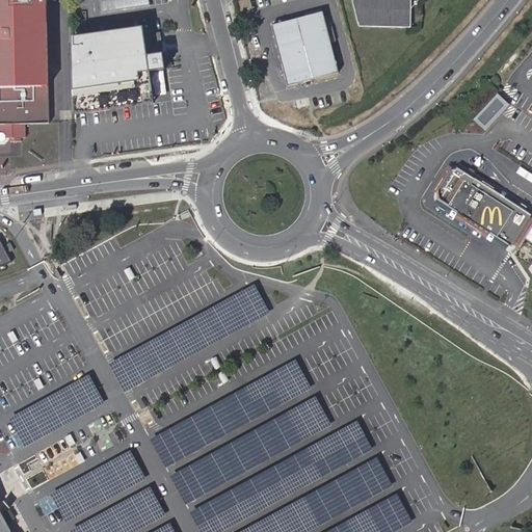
[(0,0),(0,139),(2,138),(2,137),(22,137),(21,124),(47,123),(46,0),(0,0)]
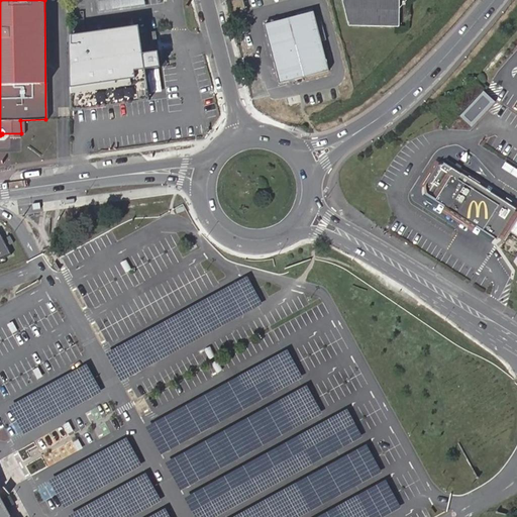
[(142,0),(97,0),(98,10),(143,5),(142,0)]
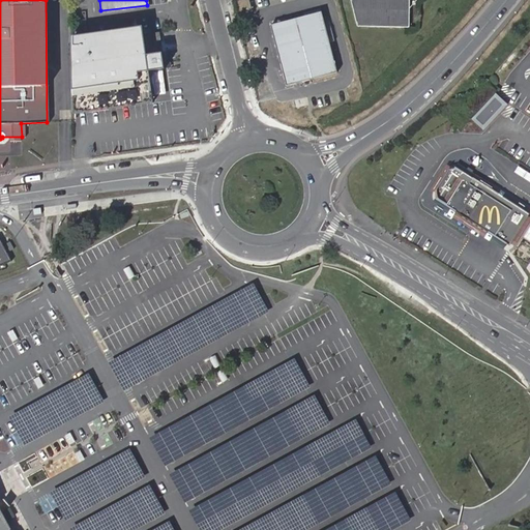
[(351,0),(356,24),(357,24),(359,25),(360,26),(362,26),(405,27),(406,26),(407,26),(409,24),(409,0),(351,0)]
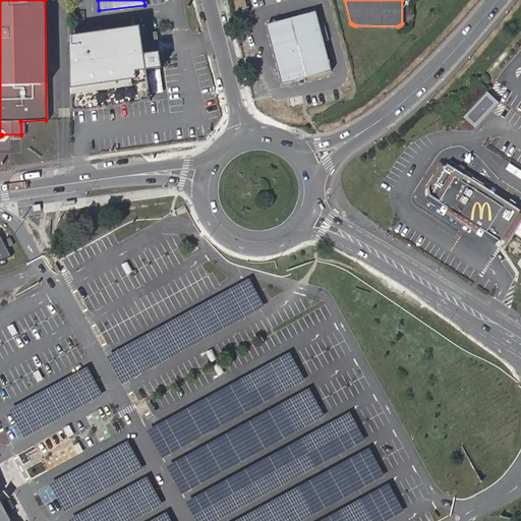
[(267,24),(282,84),(288,83),(293,81),(332,71),(316,11),(267,24)]
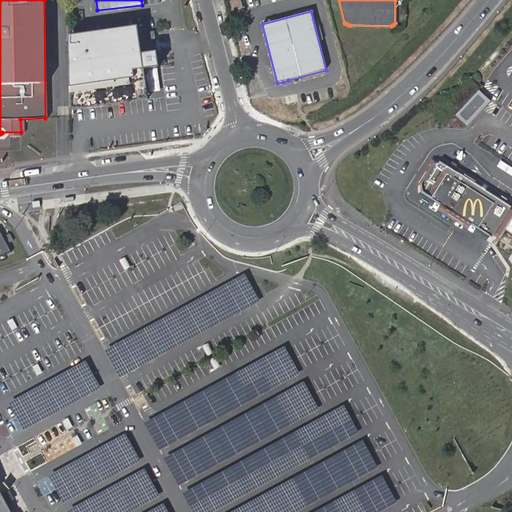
[(138,33),(69,42),(76,101),(146,92),(138,33)]
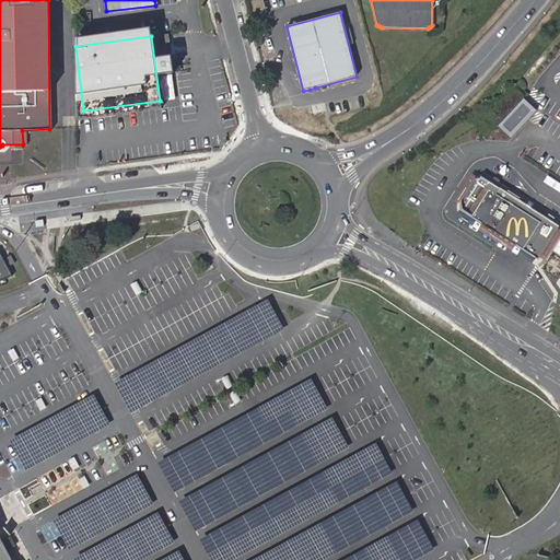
[(510,135),(532,111),(522,102),(500,126),(510,135)]
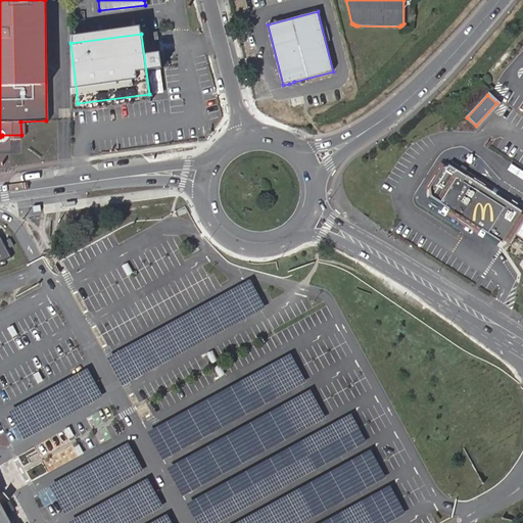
[(503,239),(521,210),(466,176),(467,175),(461,171),(455,171),(446,183),(440,191),(441,198),(442,201),(503,239)]
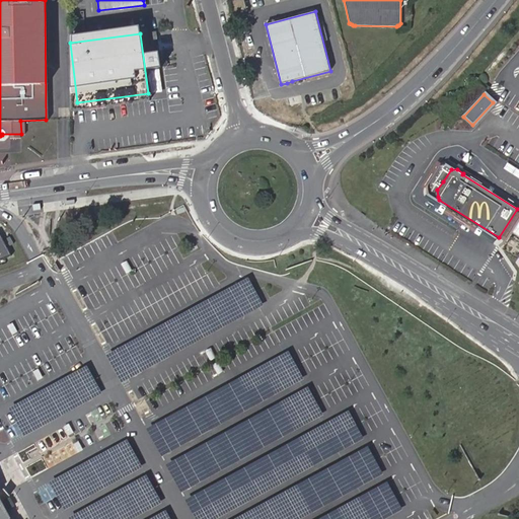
[(41,204),(19,207),(20,213),(42,210),(41,204)]
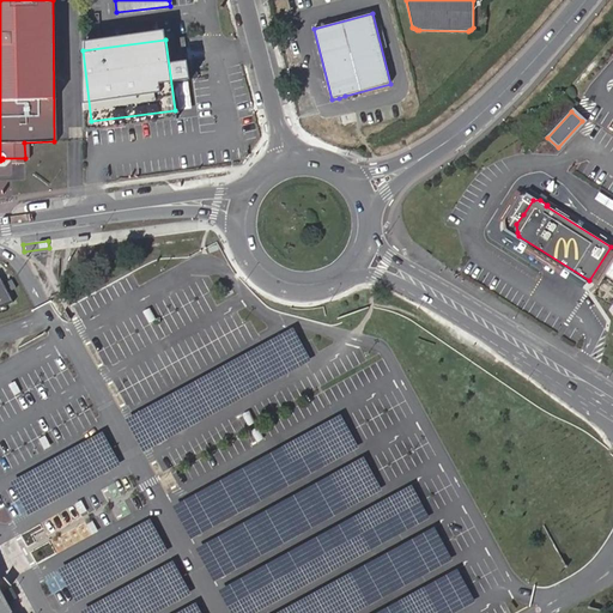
[(0,305),(13,302),(0,277),(0,305)]
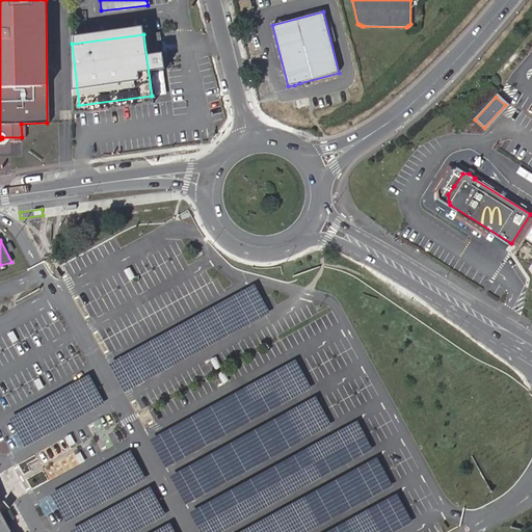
[(130,281),(135,277),(130,268),(125,270),(130,281)]
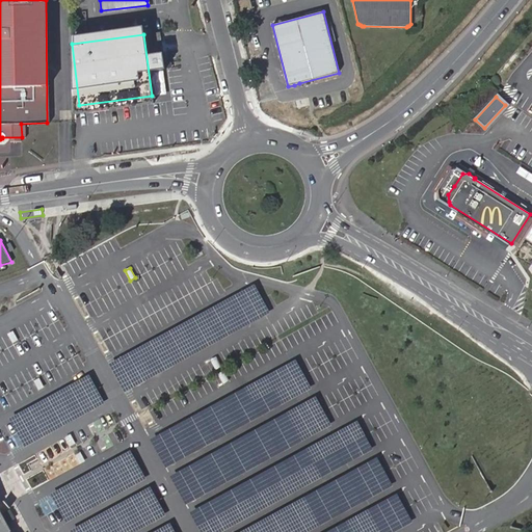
[(0,531),(11,531),(0,510),(0,531)]
